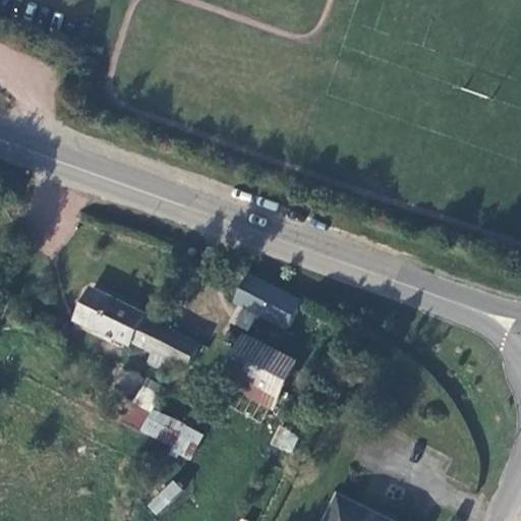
[(293,329),(305,304),(253,275),(240,300),(246,302),(293,329)]
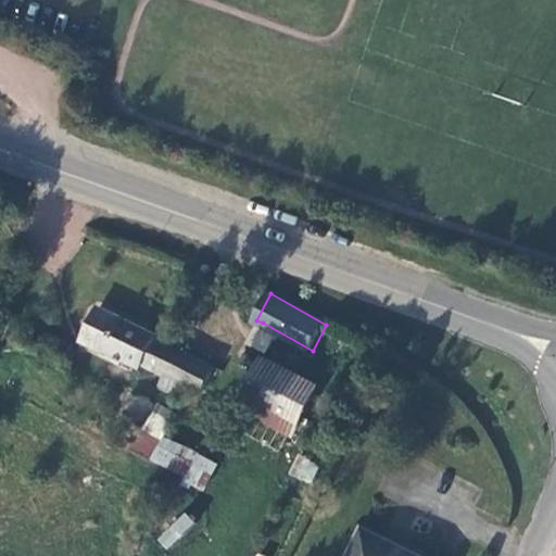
[(101,306),(85,338),(109,351),(124,317),(101,306)]
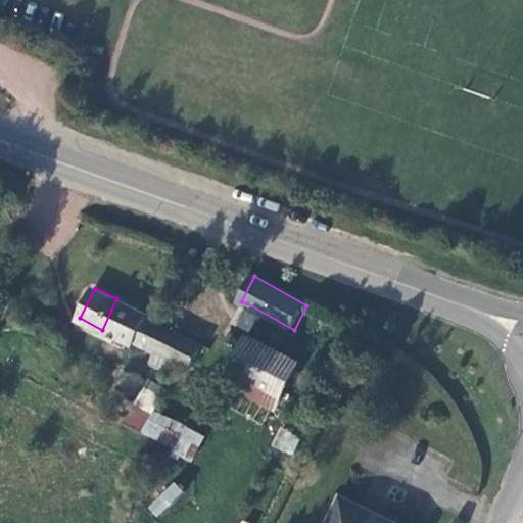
[(116,298),(102,330),(132,346),(134,343),(154,352),(152,359),(163,364),(168,360),(188,370),(201,343),(149,318),(150,315),(116,298)]
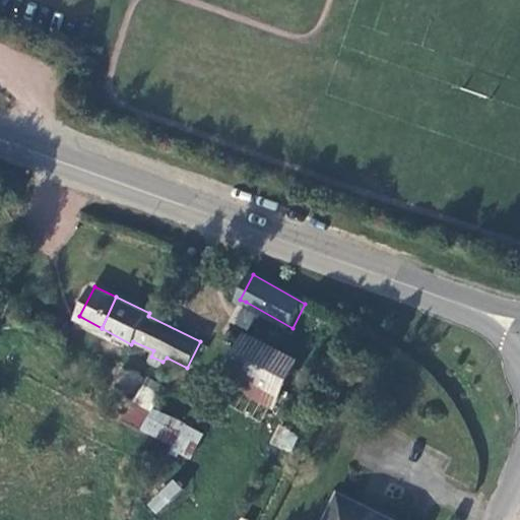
[(302,363),(252,336),(232,371),(281,398),(302,363)]
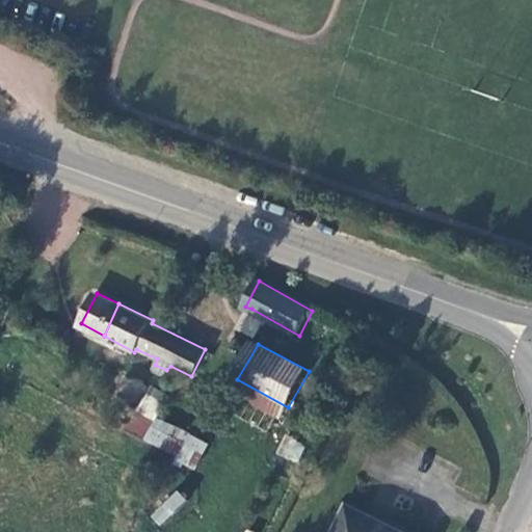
[(116,429),(148,445),(159,425),(129,411),(116,429)]
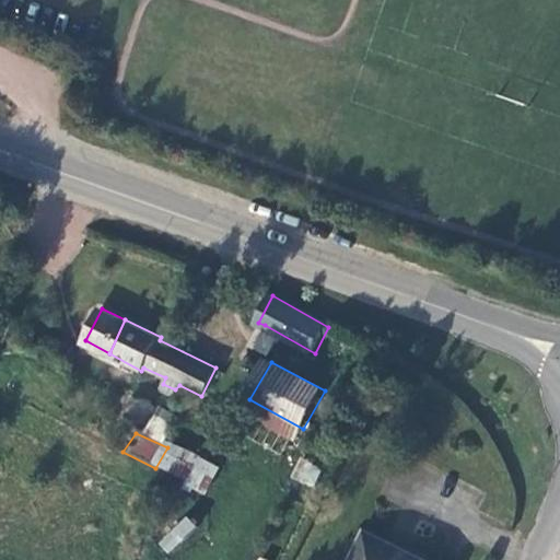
[(223,469),(186,451),(175,474),(212,492),(223,469)]
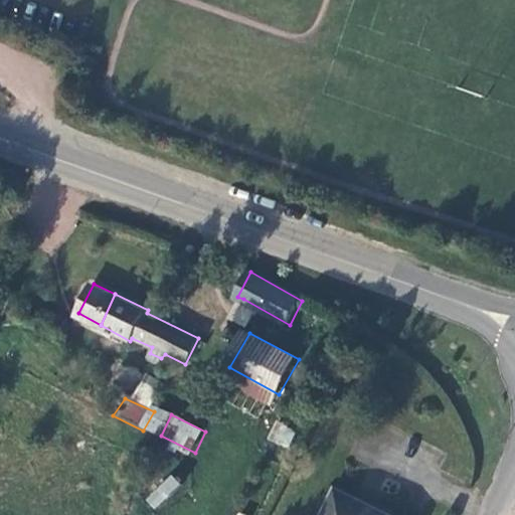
[(277,420),(267,438),(287,448),(296,431),(277,420)]
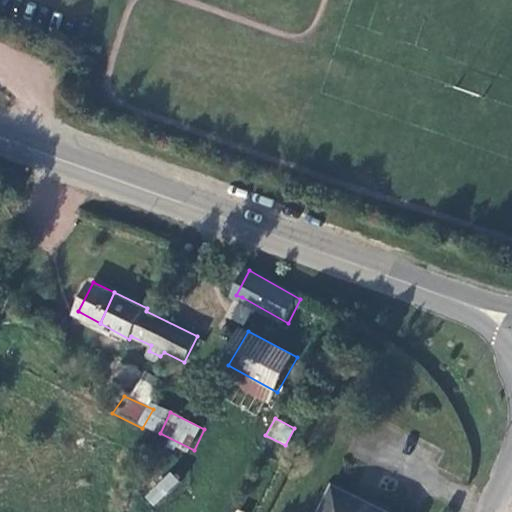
[(153,506),(180,484),(171,472),(143,495),(153,506)]
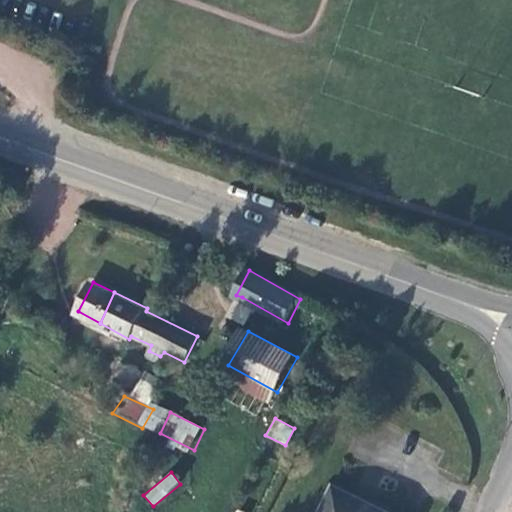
[(381,511),(331,488),(317,511),(381,511)]
